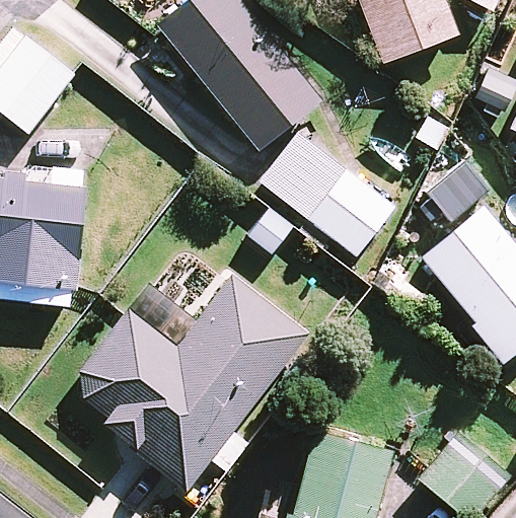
[(319,102),(236,0),(190,0),(158,25),(260,151),(319,102)]
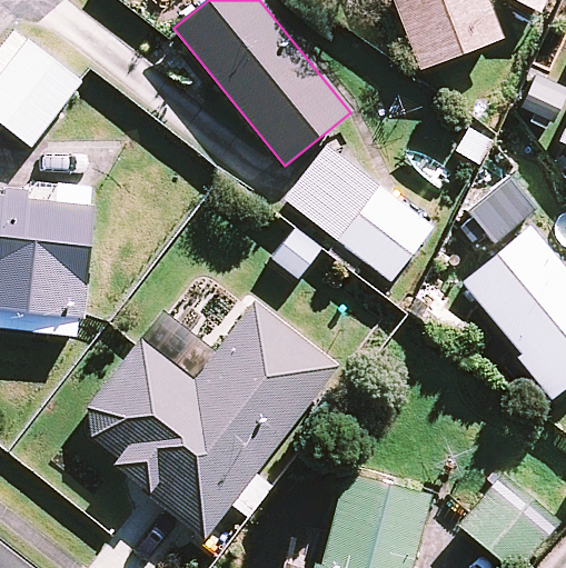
[(502,39),(486,0),(394,0),(420,70),(502,39)]
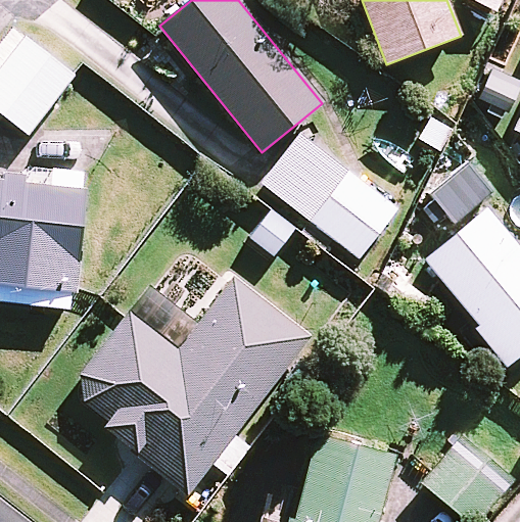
[(0,111),(27,134),(82,66),(36,30),(0,73),(0,111)]
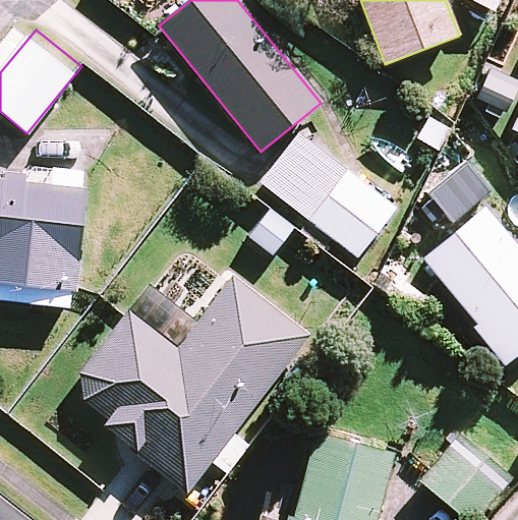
[(517,82),(487,70),(475,99),(507,113),(517,89),(517,82)]
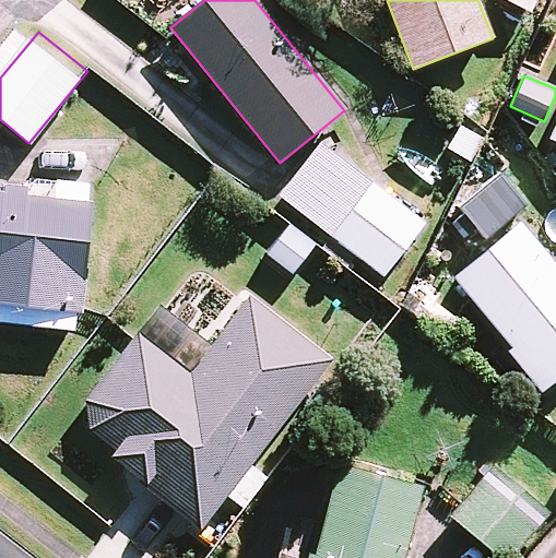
[(424,224),(322,144),(281,197),(382,276),(424,224)]
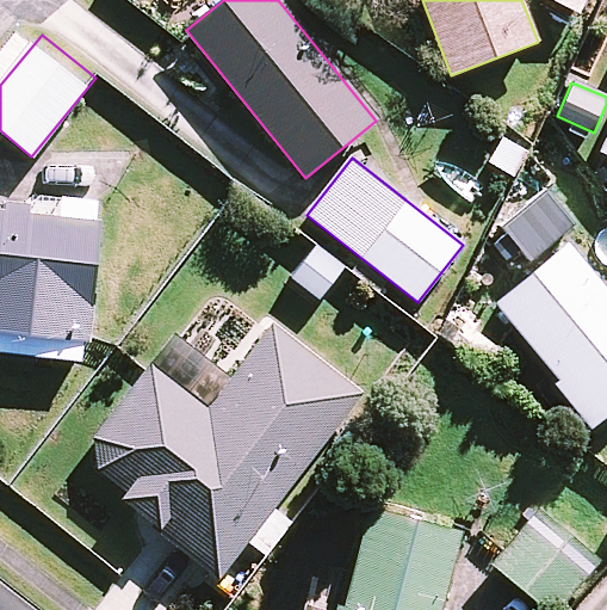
[(575,223),(545,190),(503,229),(533,262),(575,223)]
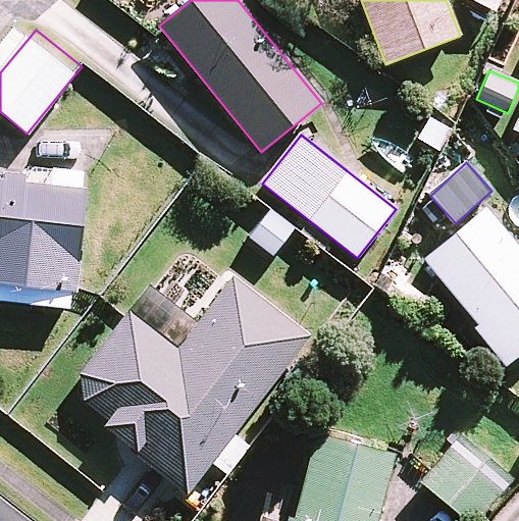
[(86,172),(54,170),(52,185),(0,179),(0,301),(73,308),(86,172)]
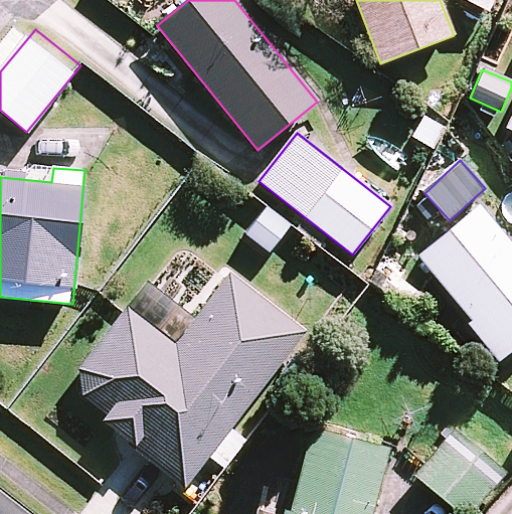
[(511,246),(479,207),(418,257),(502,357),(511,349),(511,246)]
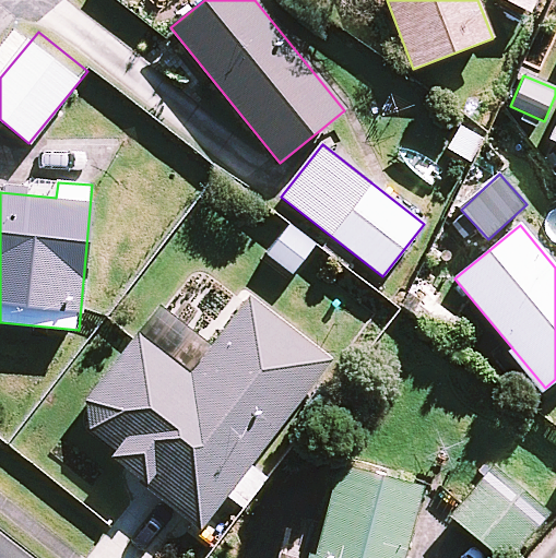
[(140,336),(87,404),(93,428),(119,449),(111,459),(201,527),(227,495),(245,509),(268,479),(251,465),(332,361),(251,298),(190,376),(140,336)]
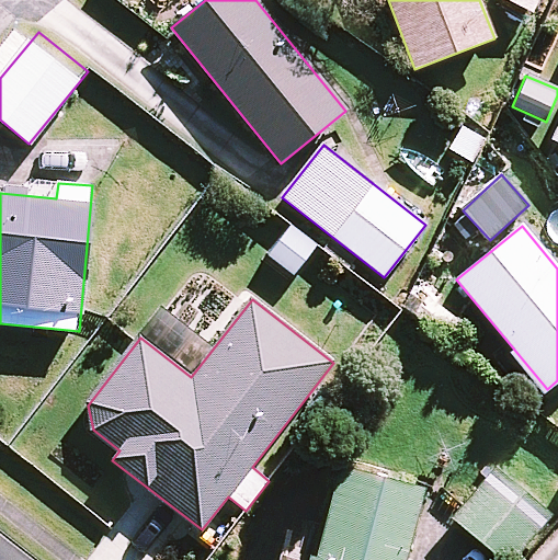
[(403,559),(423,489),(341,467),(316,559),(403,559)]
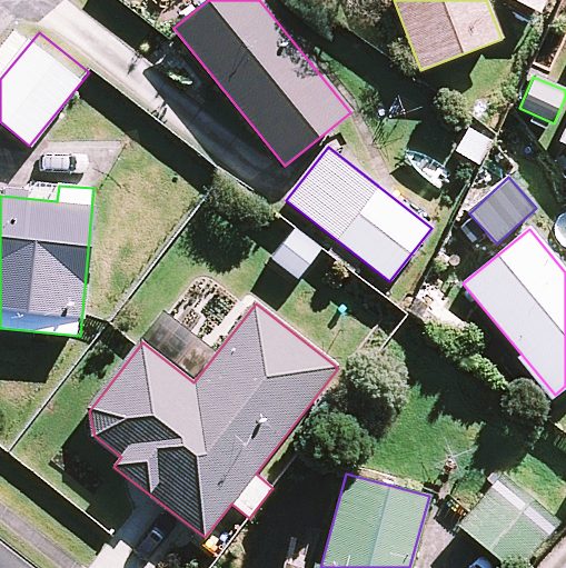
[(518,567),(548,532),(496,489),(463,529),(509,567),(518,567)]
